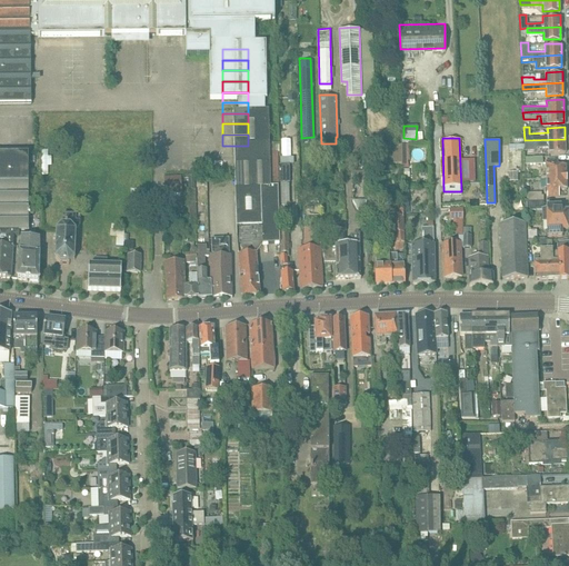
[(525,140),(525,141),(525,148),(535,148),(536,148),(537,147),(538,147),(543,146),(546,147),(547,147),(548,149),(548,150),(548,151),(549,151),(565,150),(565,139),(525,140)]
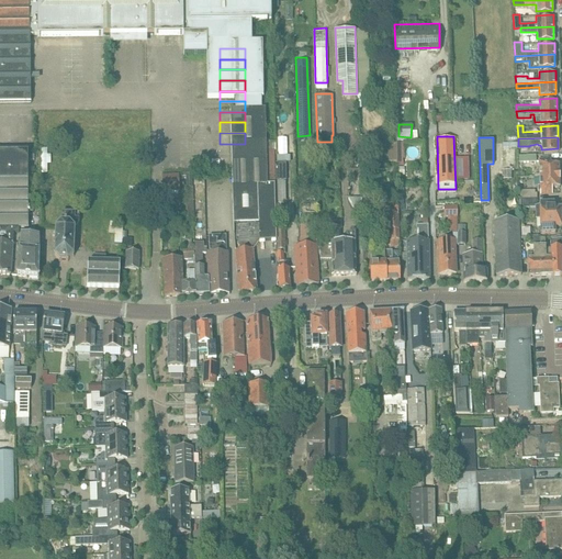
[(245,144),(220,144),(220,155),(245,155),(245,144)]
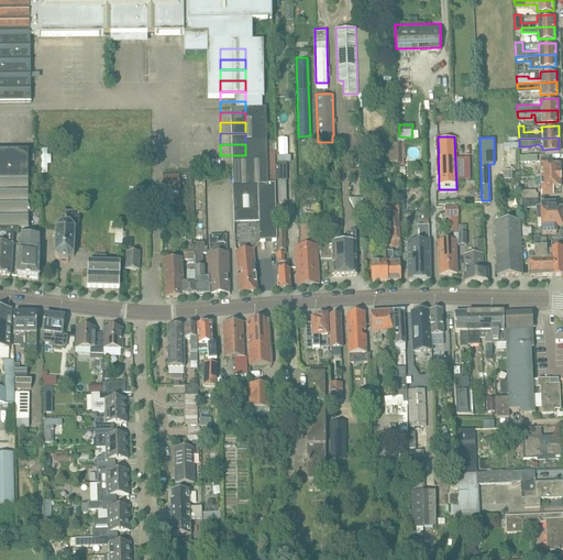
[(0,271),(11,273),(13,229),(19,229),(19,226),(29,226),(29,209),(33,209),(33,197),(28,197),(28,150),(0,149),(0,271)]
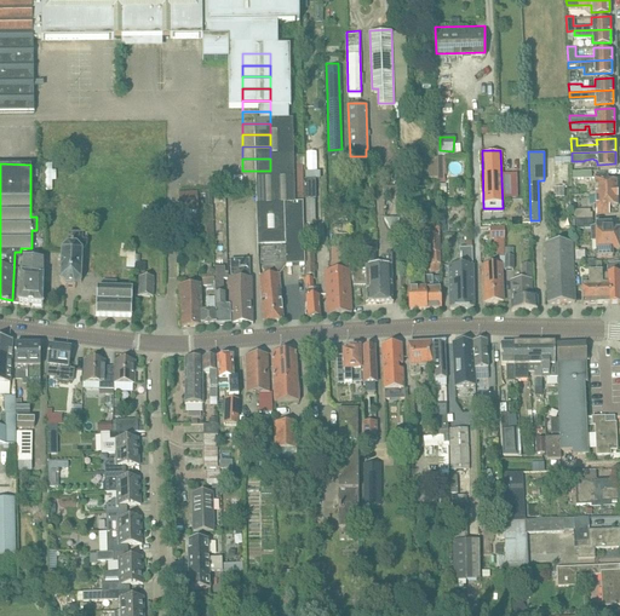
[(610,190),(616,189),(616,178),(608,178),(608,172),(595,172),(596,191),(606,191),(606,193),(610,191),(610,190)]
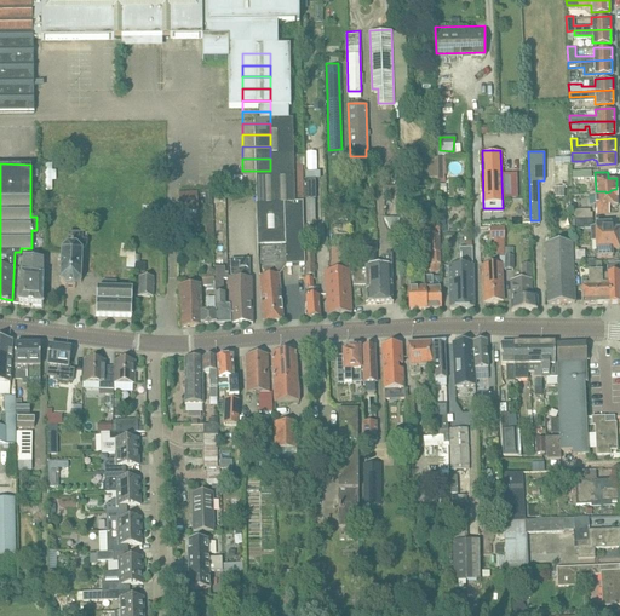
[(305,176),(304,176),(304,196),(314,196),(315,196),(315,176),(305,176)]
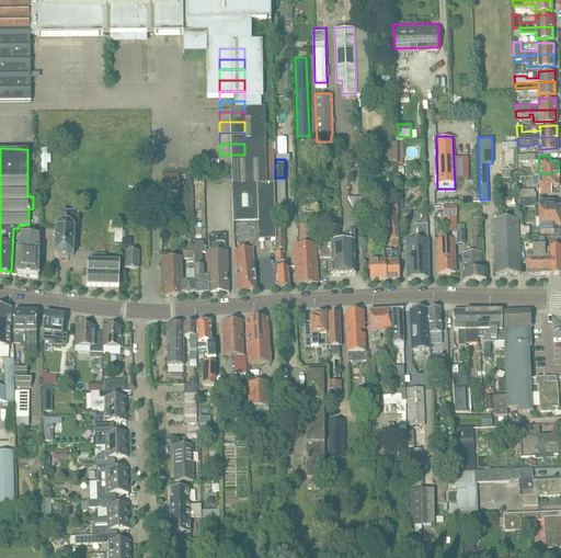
[(510,167),(501,167),(501,175),(510,175),(510,167)]
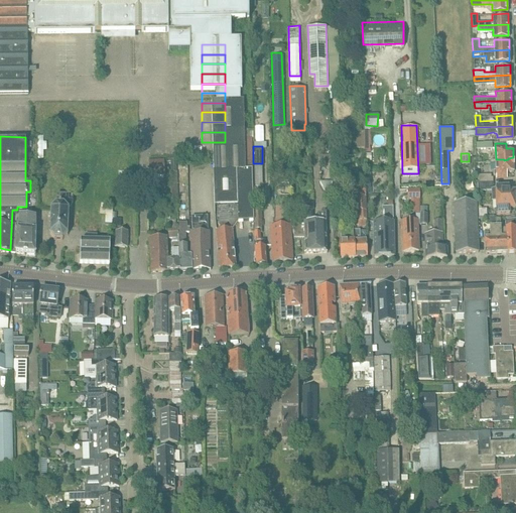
[(148,157),(149,173),(164,172),(164,157),(148,157)]
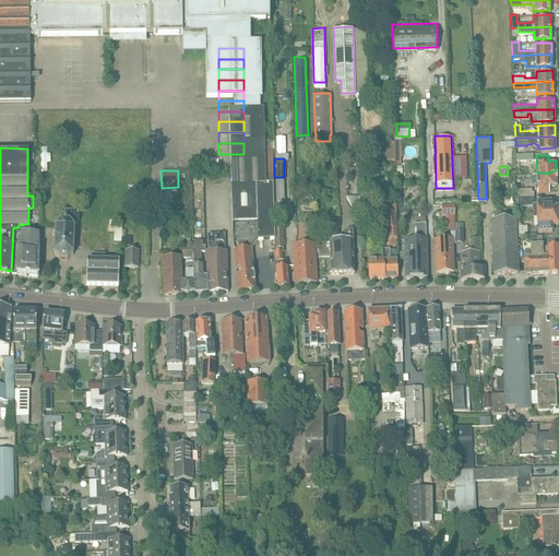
[(546,173),(537,173),(537,181),(535,181),(535,187),(537,187),(537,190),(549,190),(549,184),(557,184),(556,170),(550,172),(550,173),(546,174),(546,173)]
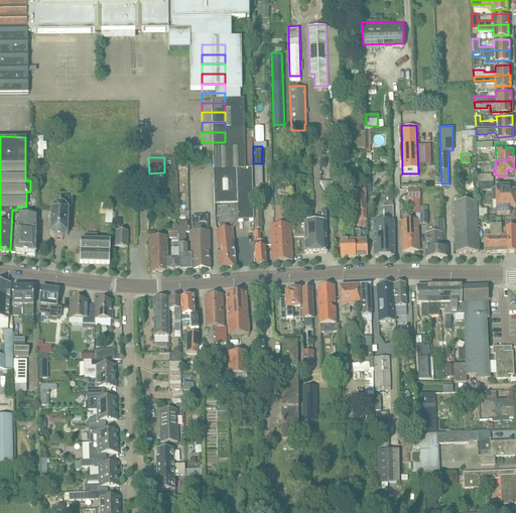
[(253,163),(252,163),(253,182),(262,182),(261,163),(253,163)]
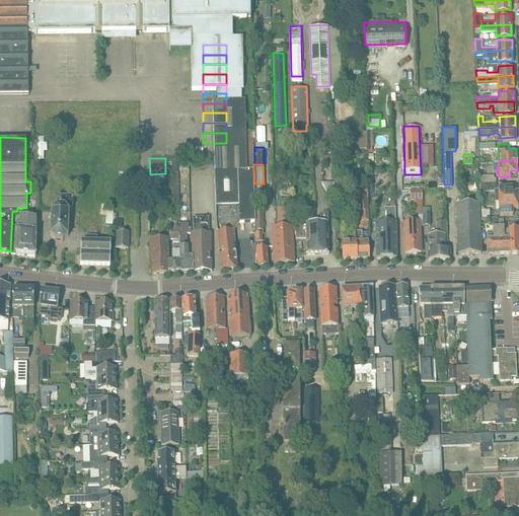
[(253,169),(215,170),(217,224),(255,222),(253,169)]
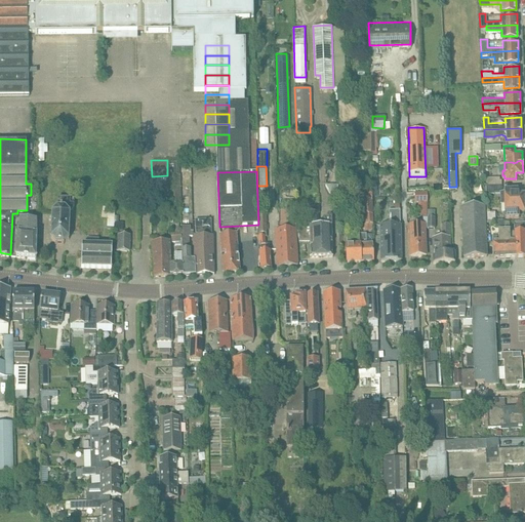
[(485,184),(499,184),(499,174),(485,174),(485,184)]
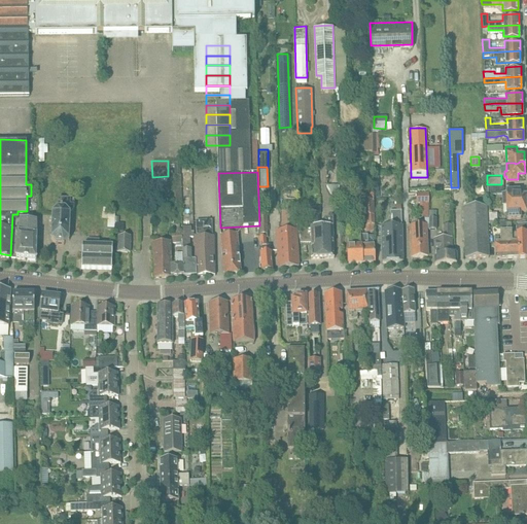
[(338,181),(325,181),(332,195),(338,195),(338,181)]
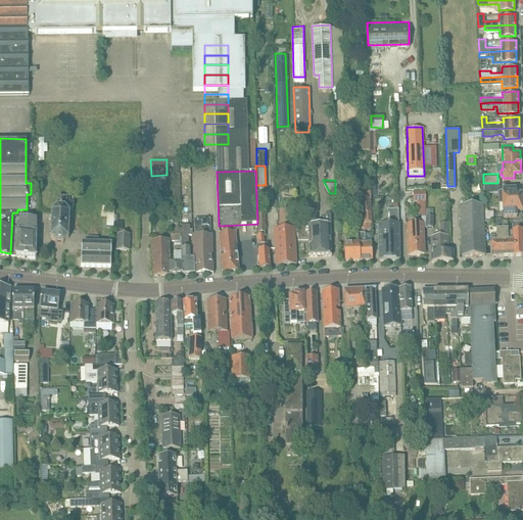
[(503,200),(522,200),(521,191),(516,191),(515,186),(502,186),(503,200)]
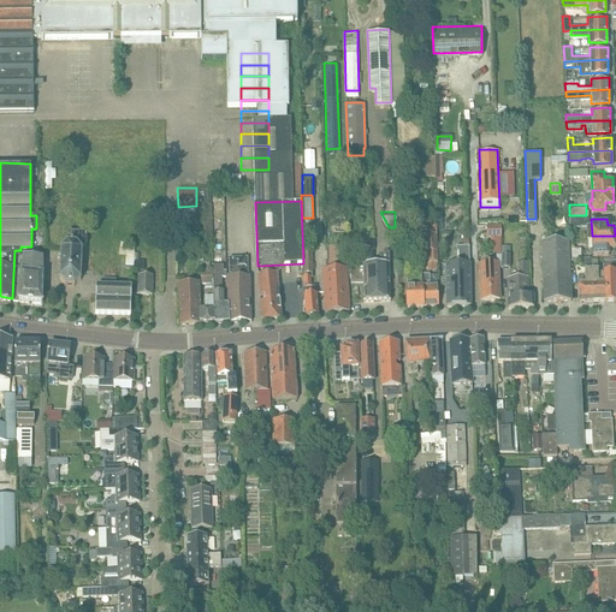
[(486,223),(486,235),(501,235),(501,223),(486,223)]
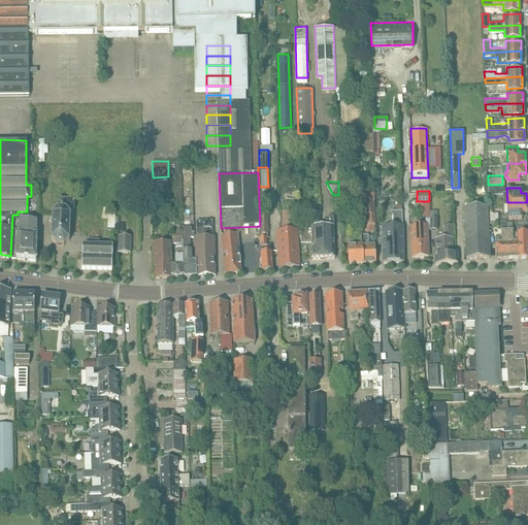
[(70,229),(70,228),(69,228),(69,221),(70,221),(70,220),(69,220),(69,212),(70,212),(70,211),(73,208),(74,203),(70,203),(70,197),(69,197),(59,197),(59,196),(58,196),(58,206),(57,206),(57,207),(53,210),(52,210),(51,211),(53,212),(52,220),(51,219),(51,221),(52,221),(52,227),(51,227),(51,228),(52,228),(51,236),(51,237),(52,237),(56,241),(55,242),(56,242),(57,242),(63,242),(63,243),(64,242),(64,241),(68,237),(69,238),(70,237),(69,236),(69,229),(70,229)]
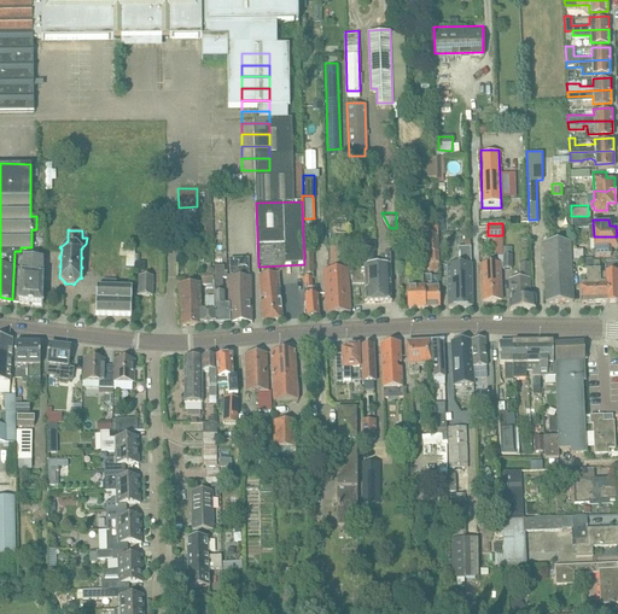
[(436,232),(424,233),(425,249),(429,247),(430,259),(438,258),(436,232)]
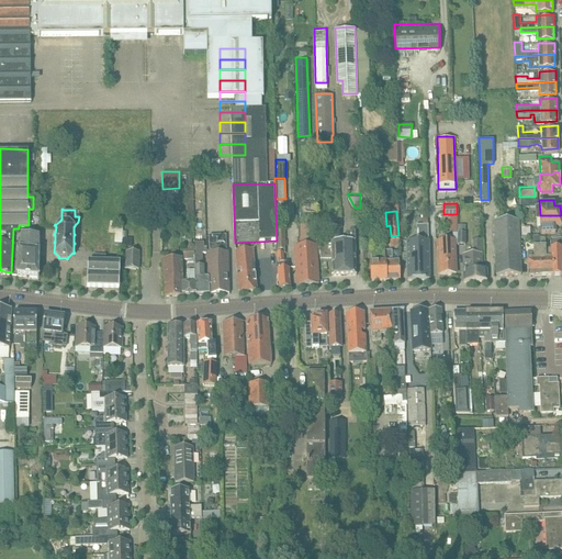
[(561,215),(540,215),(541,231),(555,231),(555,224),(561,224),(561,215)]
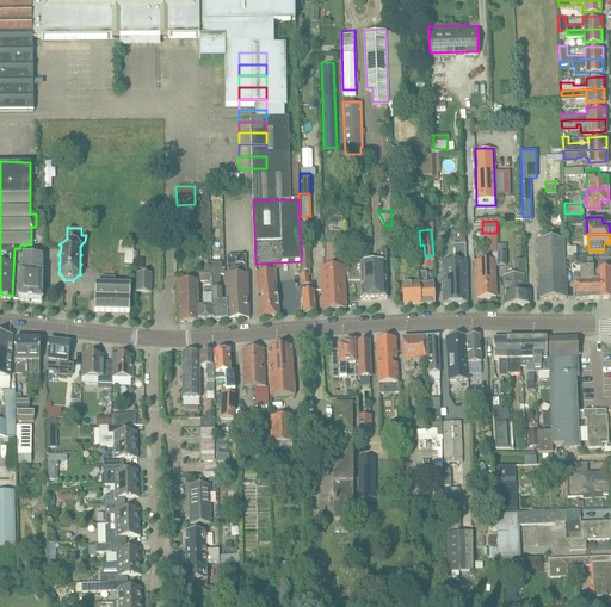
[(374,296),(372,260),(370,260),(370,246),(371,245),(371,236),(358,237),(359,260),(347,261),(347,280),(360,280),(360,296),(374,296)]
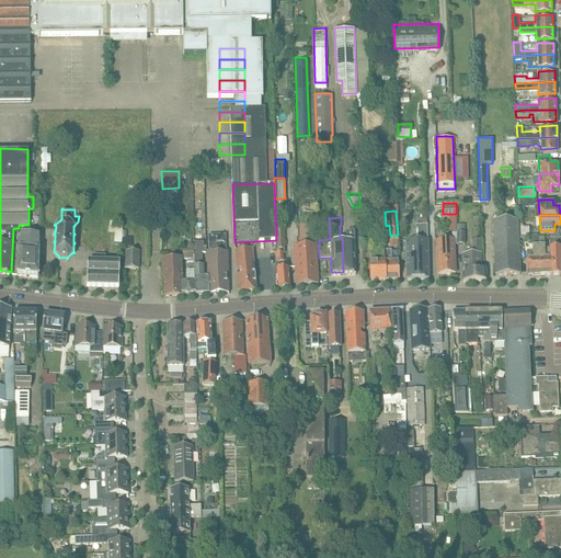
[(494,234),(495,261),(495,272),(519,271),(519,260),(517,217),(494,217),(494,227),(494,234)]
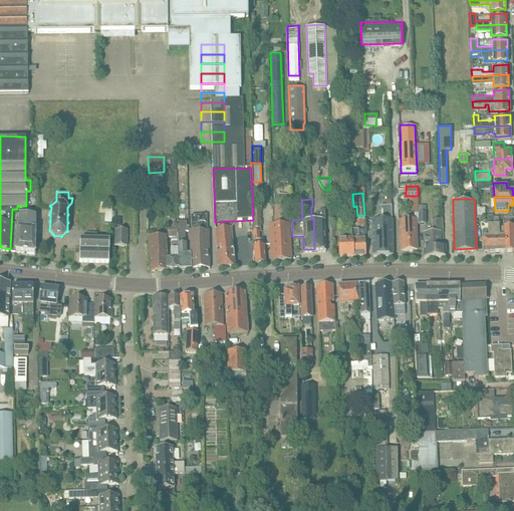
[(86,200),(85,217),(96,217),(97,200),(86,200)]
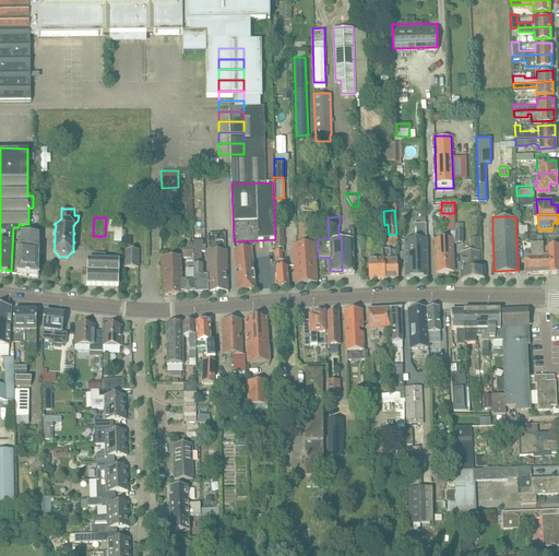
[(122,221),(117,221),(116,240),(132,241),(132,234),(127,233),(127,226),(122,226),(122,221)]
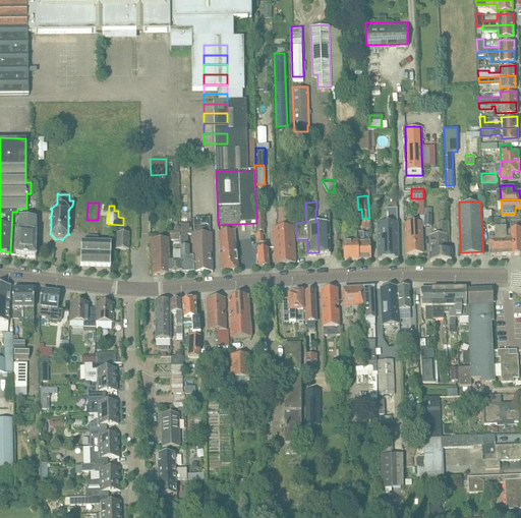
[(380,222),(377,222),(378,247),(378,257),(398,256),(397,206),(396,206),(392,206),(387,206),(386,206),(387,221),(380,222)]
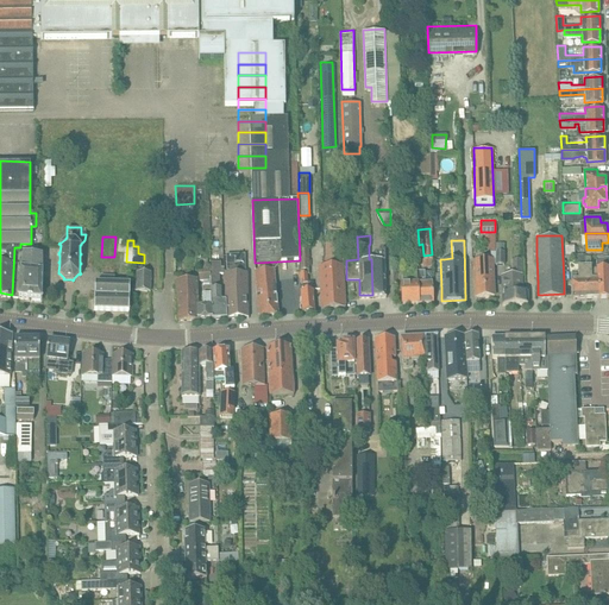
[(376,258),(371,259),(372,295),(387,295),(384,249),(376,249),(376,258)]
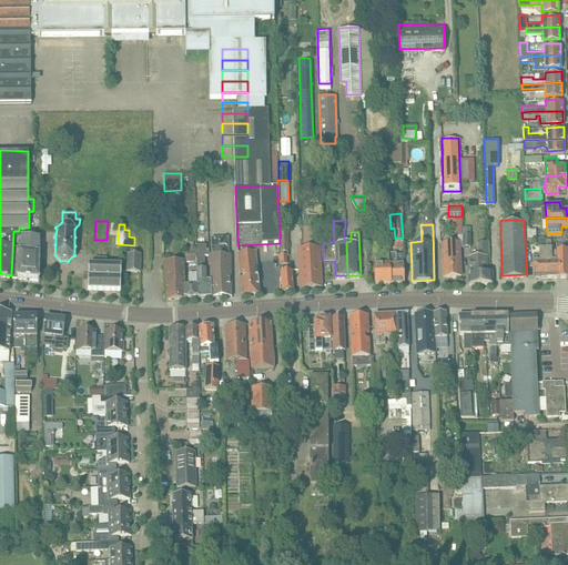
[(443,241),(442,241),(444,274),(460,273),(459,240),(463,240),(463,232),(457,232),(458,240),(447,241),(443,241)]
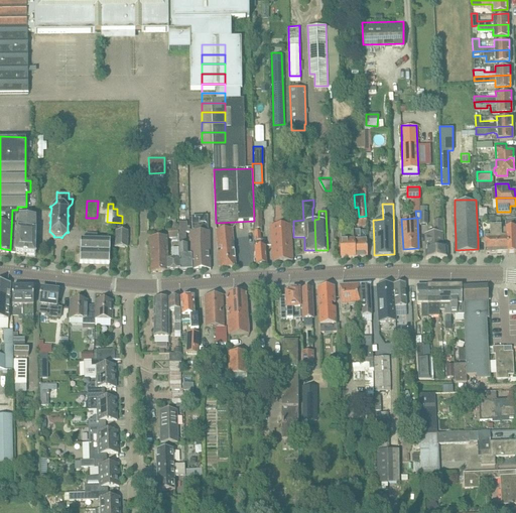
[(15,250),(35,252),(36,228),(36,218),(32,218),(32,215),(19,213),(18,226),(17,226),(16,240),(15,250)]
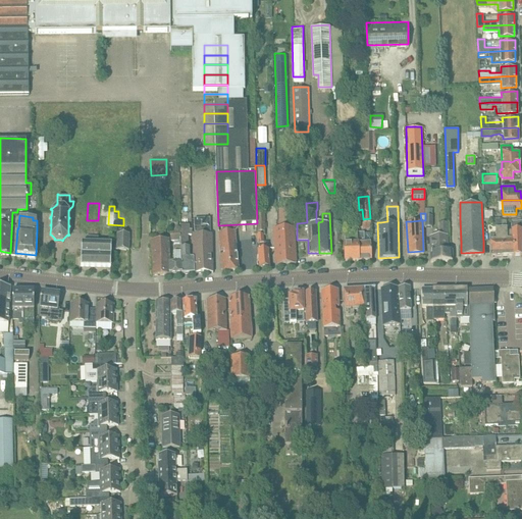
[(195,234),(193,234),(192,234),(193,240),(193,243),(193,256),(194,270),(213,270),(212,260),(212,232),(211,232),(211,215),(194,215),(195,234)]
